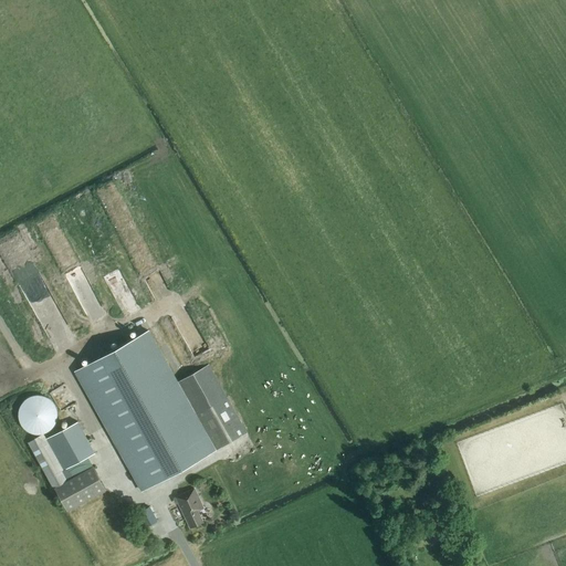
[(178,383),(148,331),(76,370),(144,490),(216,450),(178,383)]
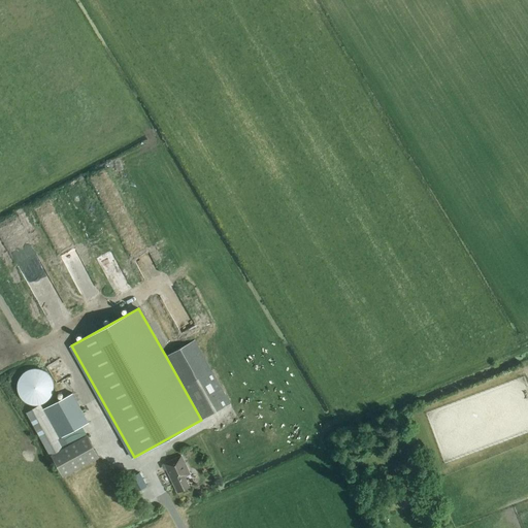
[(166,357),(201,420),(230,403),(195,340),(166,357)]
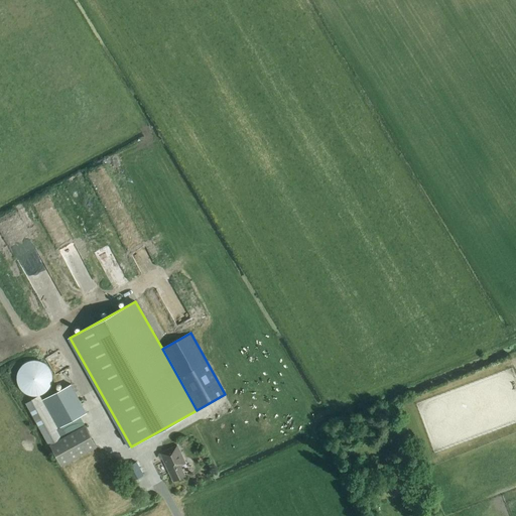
[(34,396),(39,395),(44,393),(49,388),(51,382),(51,376),(50,371),(47,367),(43,363),(37,361),(31,361),(25,363),(21,367),(18,371),(16,376),(17,382),(19,388),(23,393),(29,395),(34,396)]
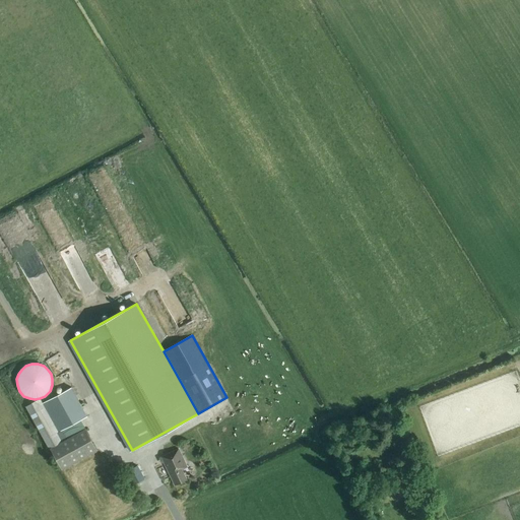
[(87,416),(71,388),(43,404),(40,399),(25,407),(49,449),(50,449),(62,470),(96,451),(80,420),(87,416)]
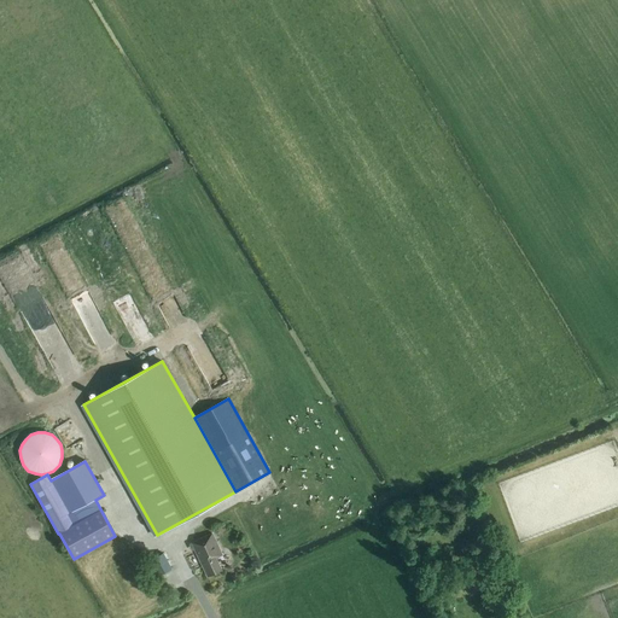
[(208,576),(222,570),(216,558),(223,554),(213,532),(192,542),(208,576)]
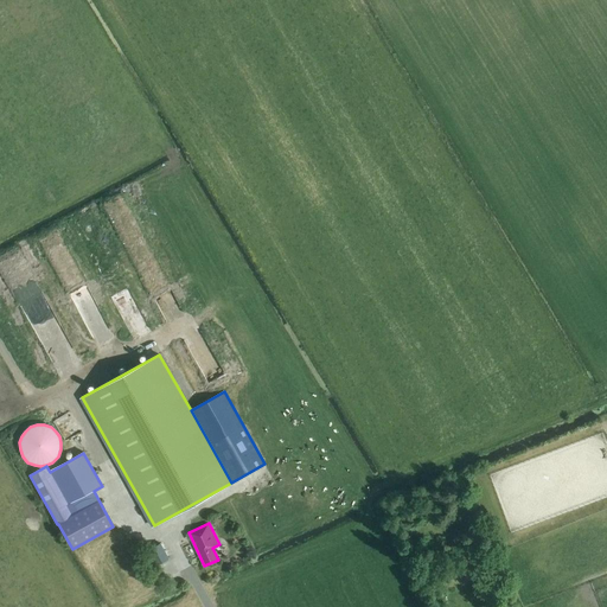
[(155,566),(170,558),(161,543),(147,550),(155,566)]
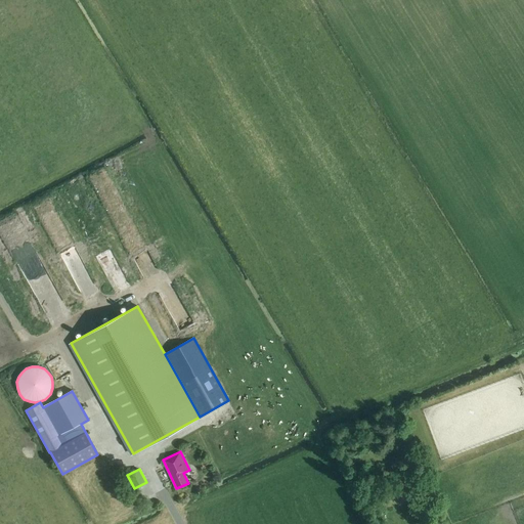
All buildings are outlined.
